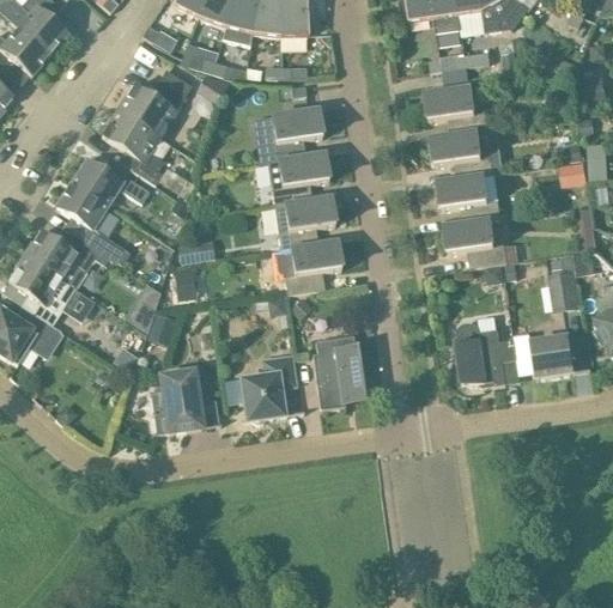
[(0,0),(0,12),(17,28),(50,55),(68,32),(50,18),(60,7),(52,0),(25,0),(22,5),(16,0),(0,0)]
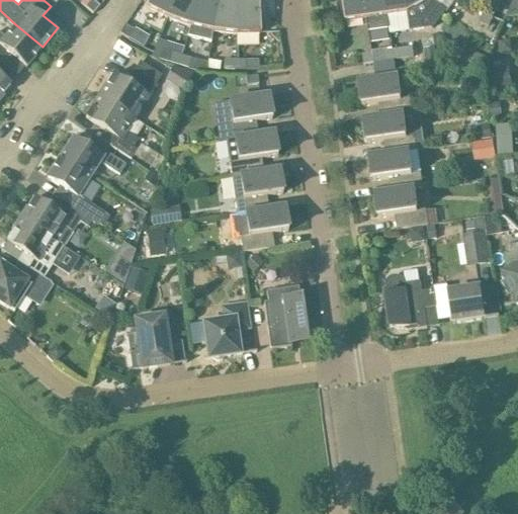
[(85,4),(92,11),(93,11),(99,3),(95,0),(89,0),(85,4)]
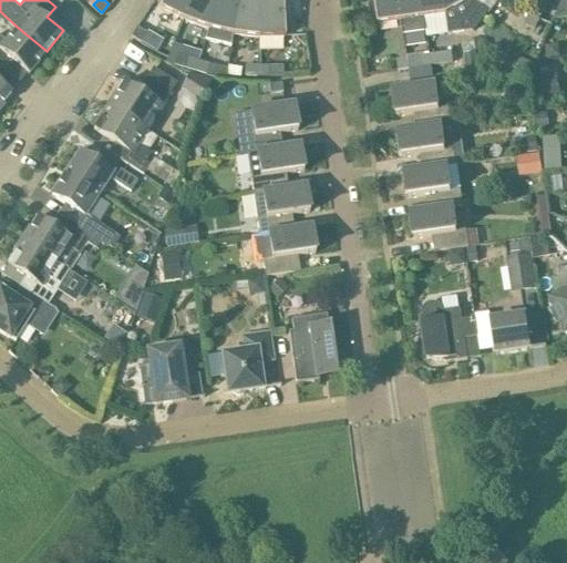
[(162,0),(160,6),(183,17),(189,0),(162,0)]
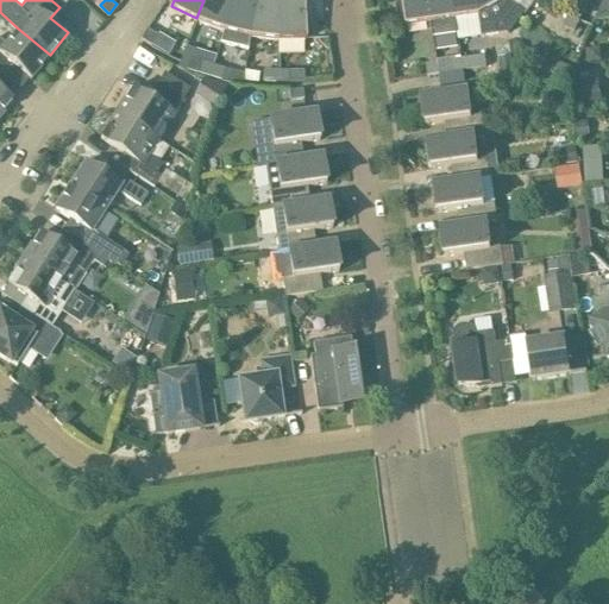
[(203,0),(196,18),(223,27),(231,0),(203,0)]
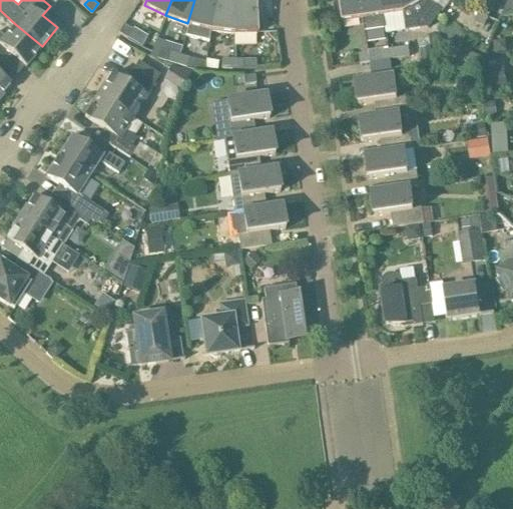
[(194,0),(187,23),(185,33),(208,38),(210,29),(214,0),(194,0)]
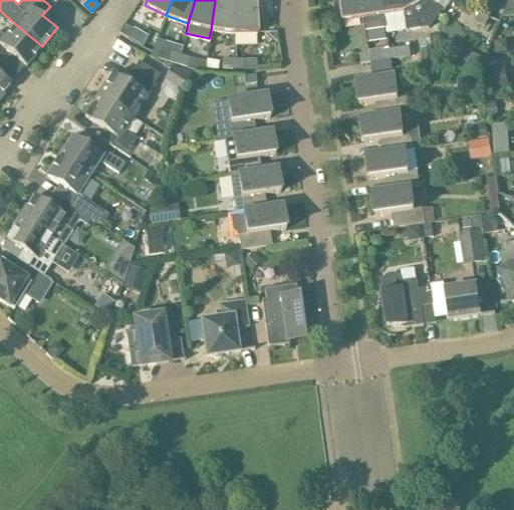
[(215,0),(211,29),(234,31),(236,0),(215,0)]
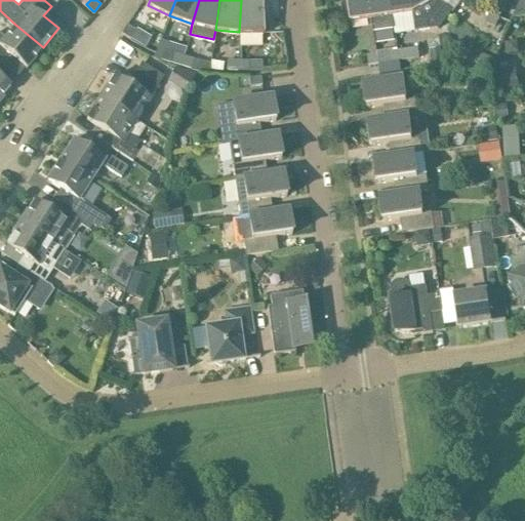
[(241,0),(239,32),(264,32),(261,0),(241,0)]
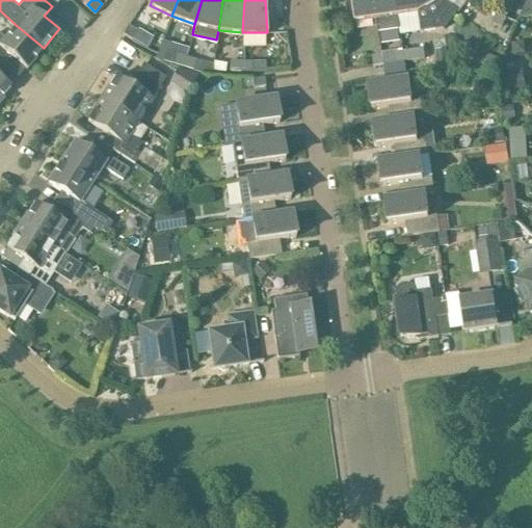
[(377,17),(375,0),(353,0),(355,20),(377,17)]
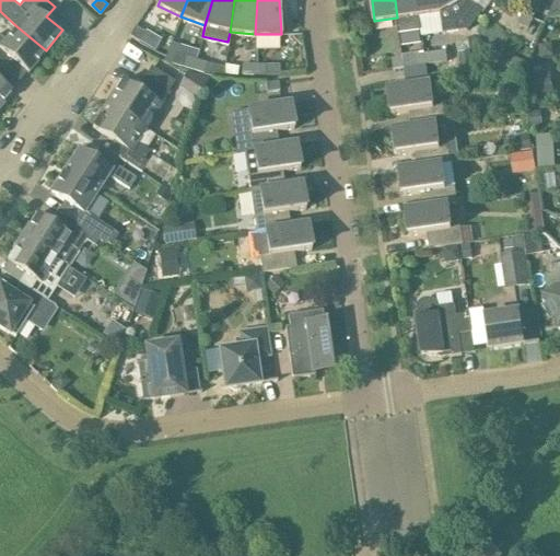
[(395,0),(397,18),(399,30),(421,26),(419,14),(417,0),(395,0)]
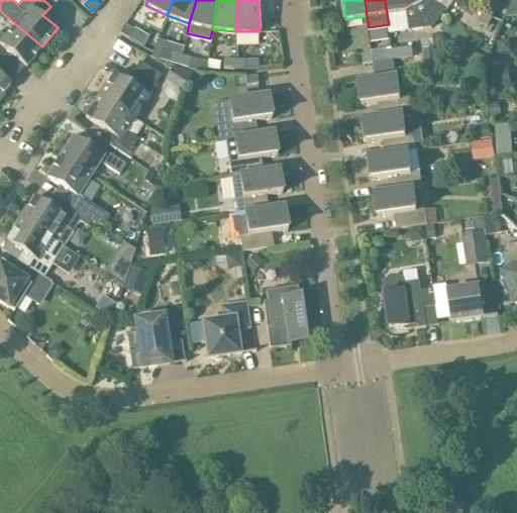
[(385,0),(387,13),(407,10),(409,28),(432,25),(445,8),(434,0),(385,0)]
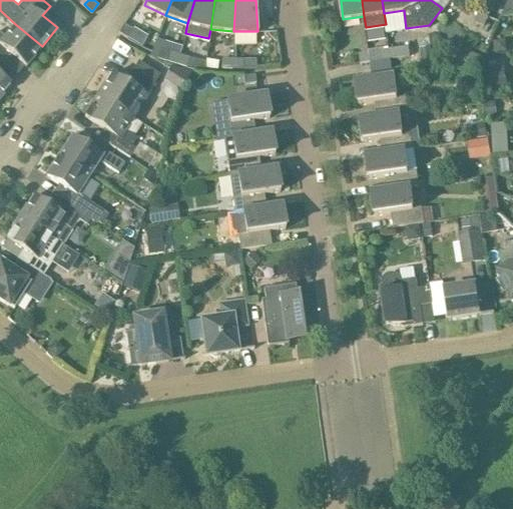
[(484,0),(480,10),(489,14),(494,0),(484,0)]
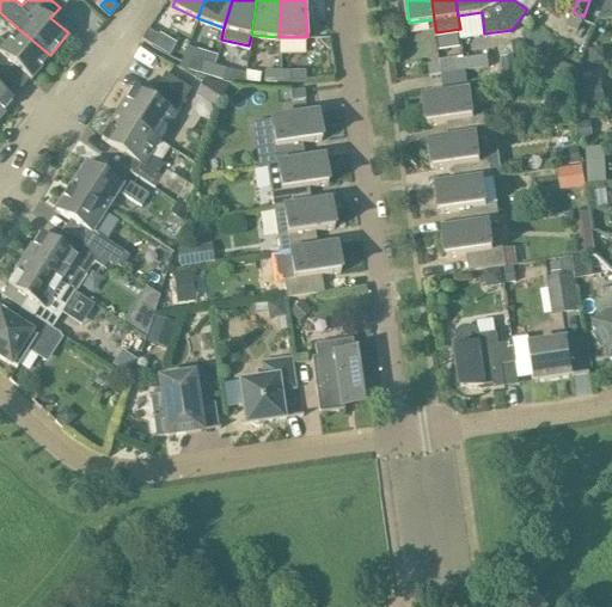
[(606,0),(599,17),(611,14),(611,0),(606,0)]
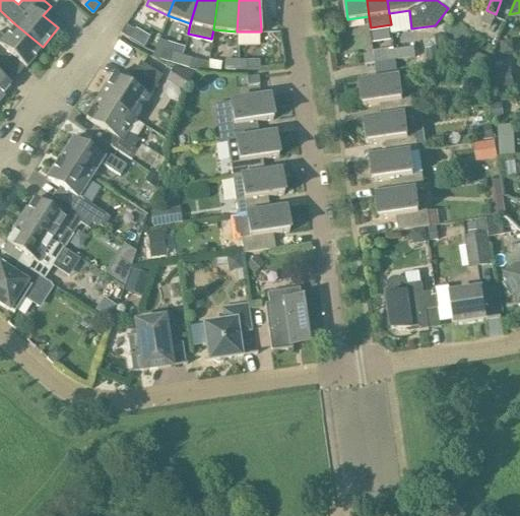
[(496,14),(486,10),(482,20),(492,23),(496,14)]
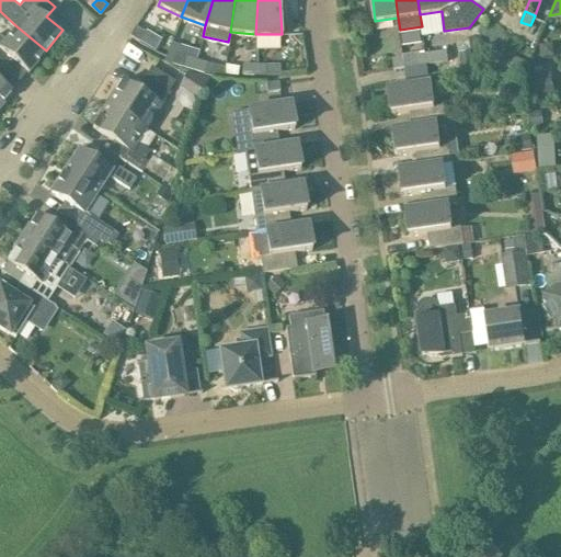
[(136,24),(129,33),(139,40),(145,30),(136,24)]
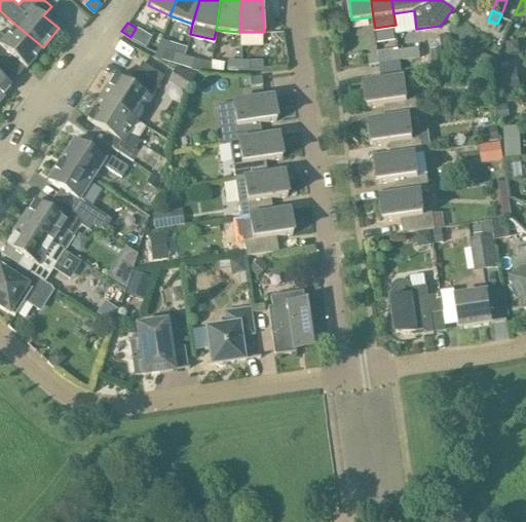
[(0,30),(0,59),(3,63),(11,53),(27,66),(43,47),(14,24),(5,35),(0,30)]
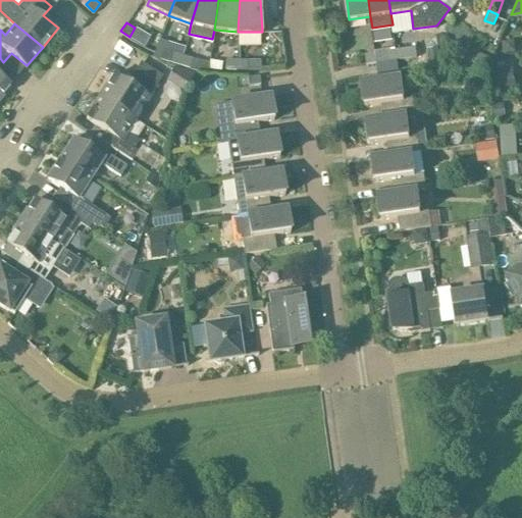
[(416,44),(397,47),(398,57),(418,54),(416,44)]
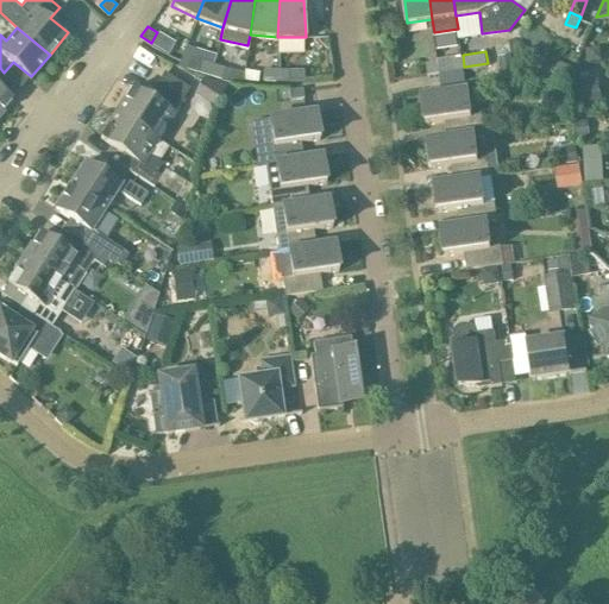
[(512,52),(500,55),(502,74),(515,71),(512,52)]
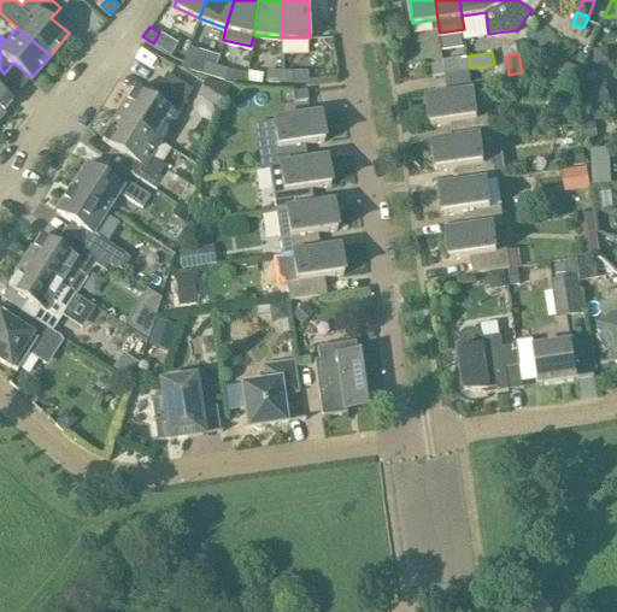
[(187,66),(201,71),(212,75),(216,63),(192,56),(187,66)]
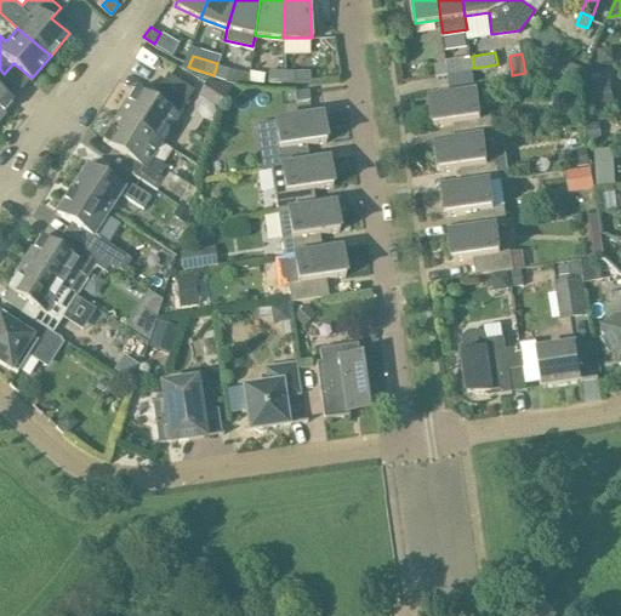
[(460,58),(461,70),(473,68),(472,56),(460,58)]
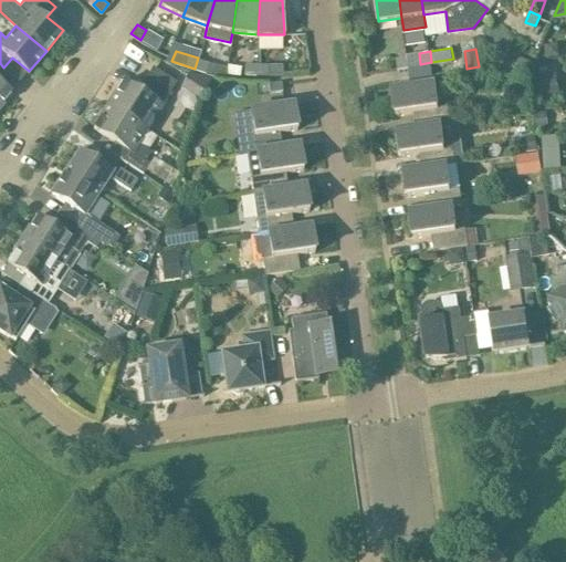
[(520,52),(514,66),(526,72),(533,58),(520,52)]
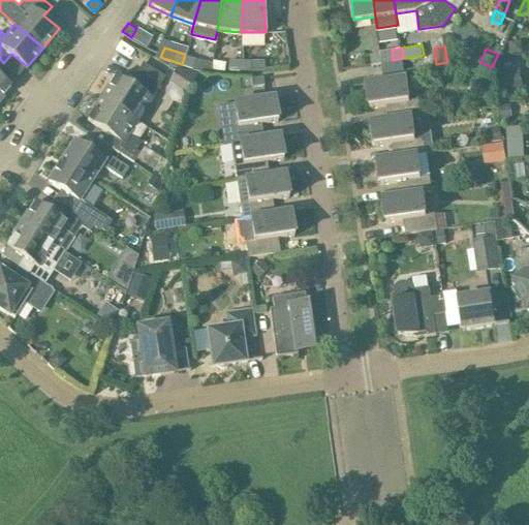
[(380,51),(371,53),(372,63),(382,61),(380,51)]
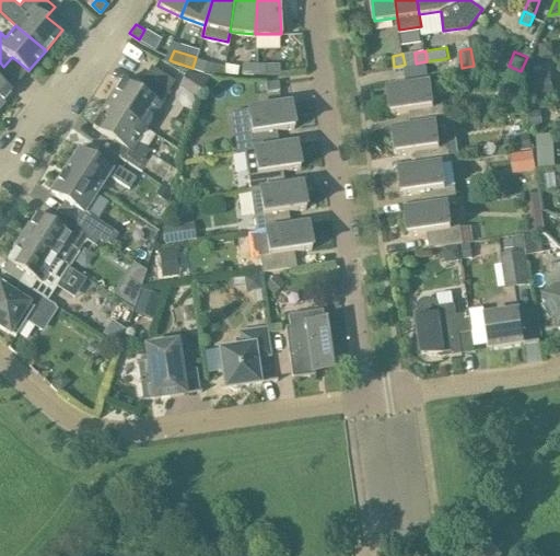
[(196,57),(193,68),(203,71),(207,60),(196,57)]
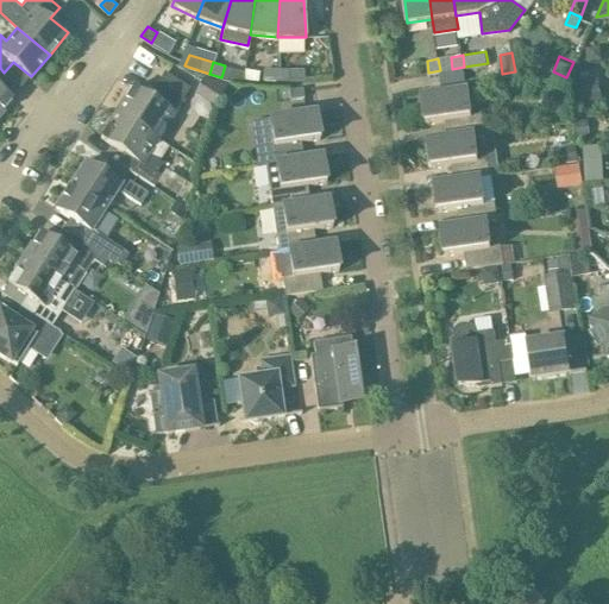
[(264,67),(263,79),(276,79),(277,67),(264,67)]
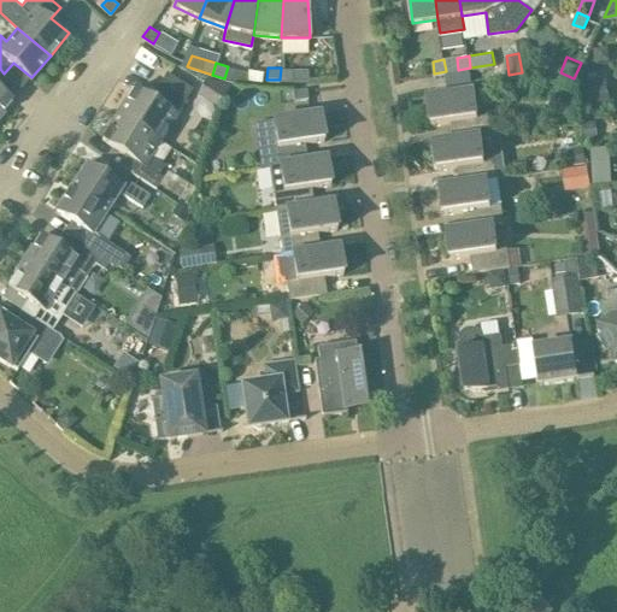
[(281,68),(280,80),(292,81),(293,69),(281,68)]
